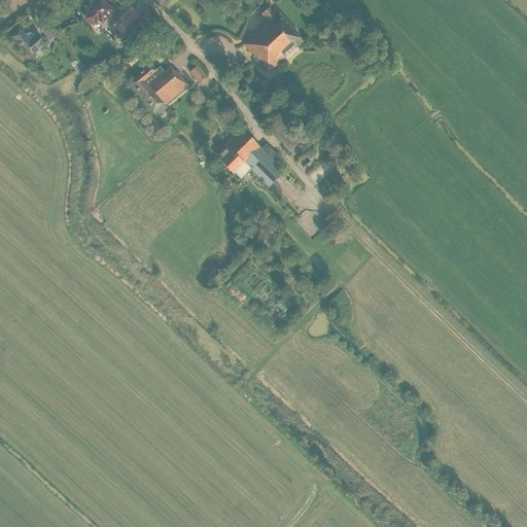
[(89,13),(83,20),(93,28),(98,22),(102,26),(114,11),(101,0),(98,0),(88,13),(89,13)]
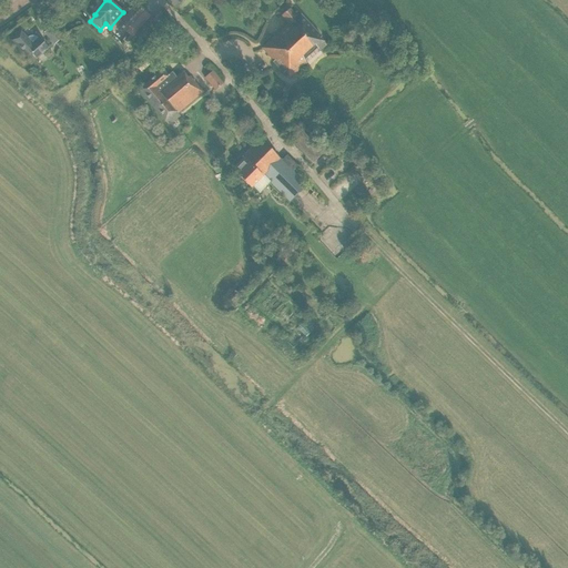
[(139,28),(150,16),(137,4),(118,26),(119,26),(133,38),(141,29),(139,28)]
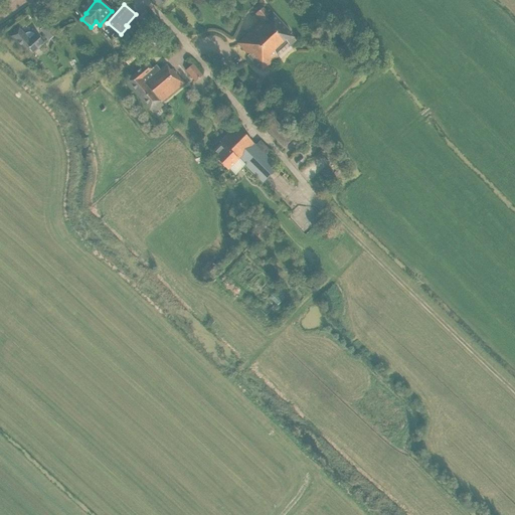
[(268,14),(263,8),(255,14),(259,18),(254,22),(258,25),(251,31),(250,31),(237,43),(256,66),(259,65),(263,70),(296,41),(290,35),(291,34),(271,11),(268,14)]
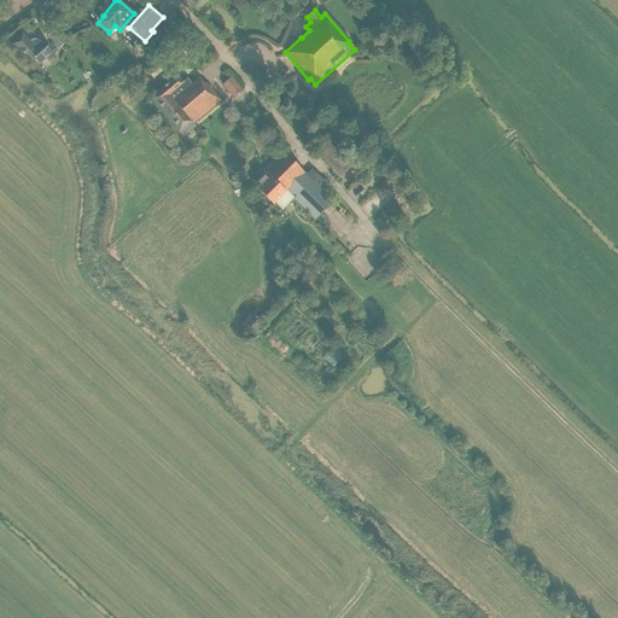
[(164,18),(153,31),(159,36),(170,23),(164,18)]
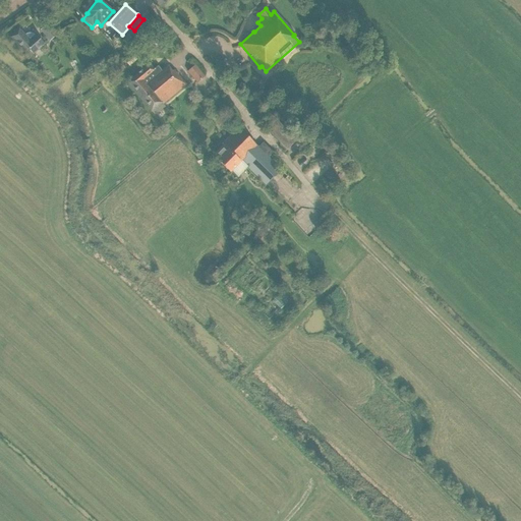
[(49,40),(56,35),(48,24),(41,30),(49,40)]
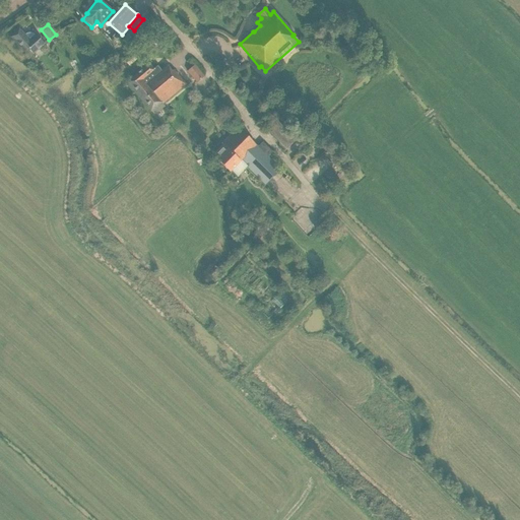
[(24,36),(18,29),(10,38),(25,53),(29,50),(33,54),(44,44),(36,36),(35,36),(34,35),(33,35),(30,34),(29,34),(28,34),(27,34),(26,35),(24,35),(24,36)]
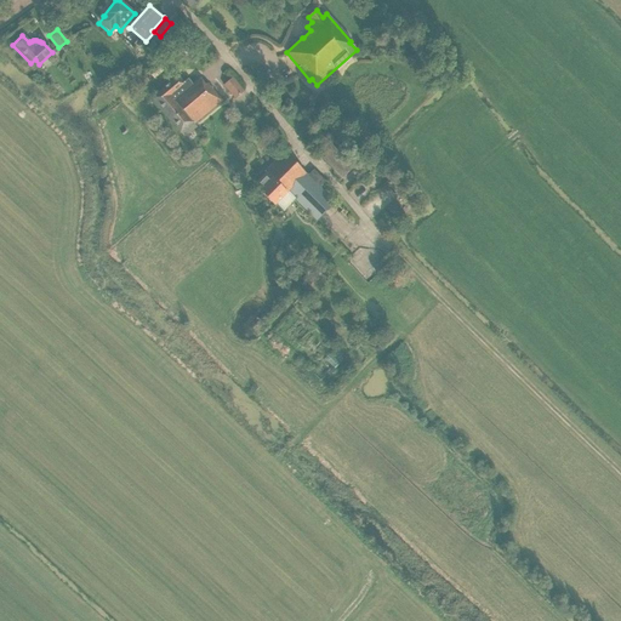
[(148,72),(154,79),(163,72),(157,64),(148,72)]
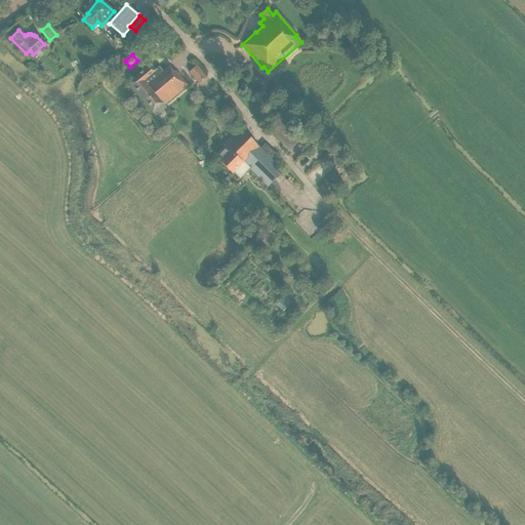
[(156,71),(151,65),(128,83),(155,116),(165,108),(164,106),(189,86),(176,72),(174,73),(170,68),(163,73),(159,68),(156,71)]
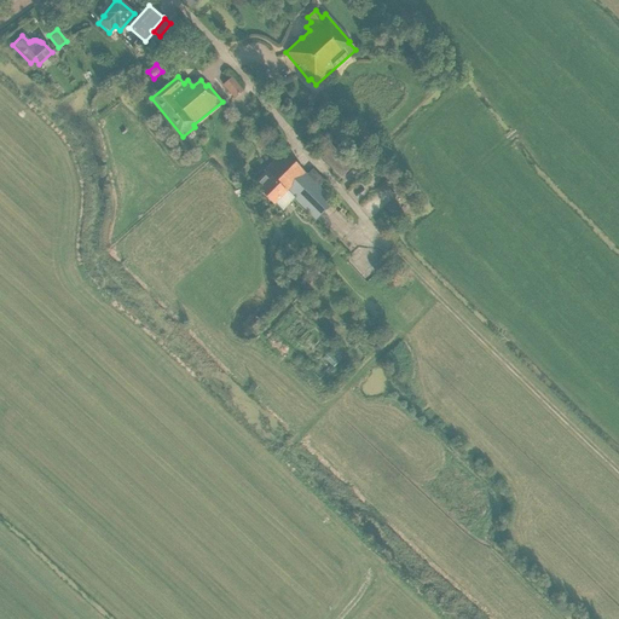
[(235,99),(244,92),(232,79),(224,86),(235,99)]
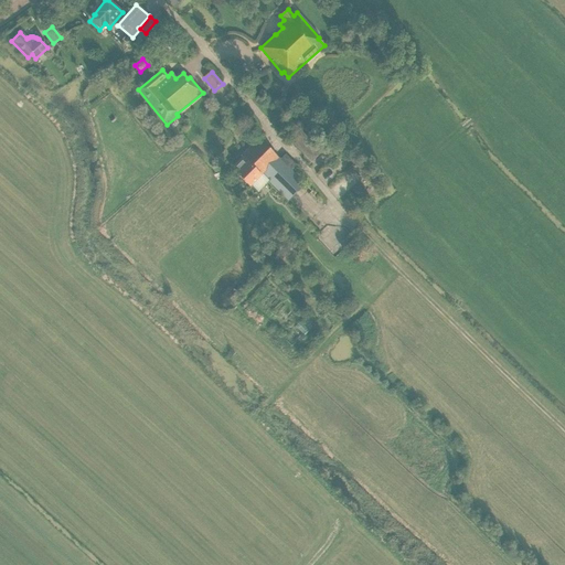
[(243,158),(232,169),(247,184),(258,173),(260,176),(262,174),(288,200),(305,184),(290,170),(296,164),(285,155),(280,160),(258,138),(241,156),(243,158)]
